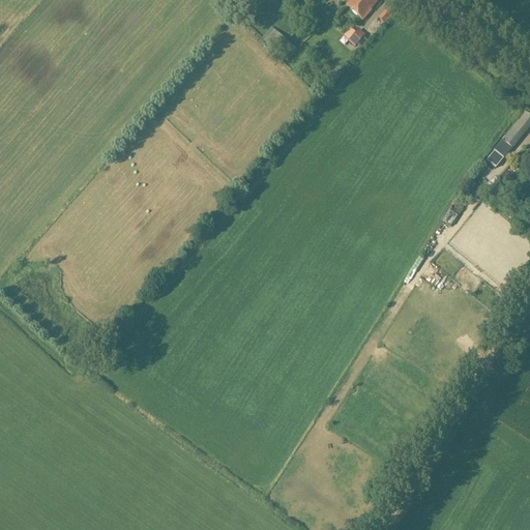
[(371,10),(379,0),(351,0),(346,6),(362,22),(372,11),(371,10)]
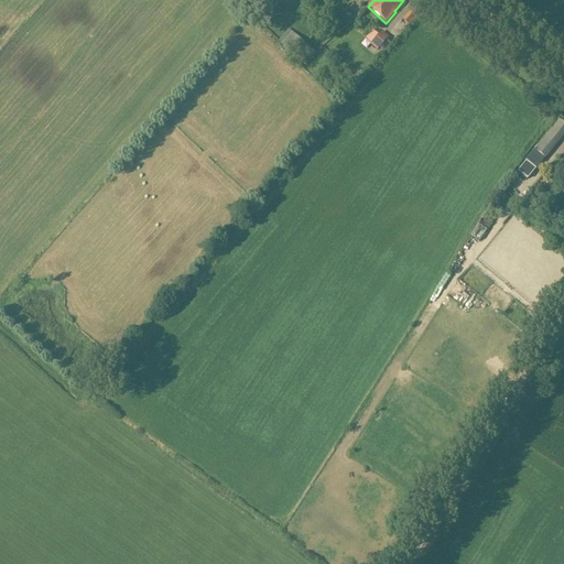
[(414,7),(402,21),(409,26),(421,12),(414,7)]
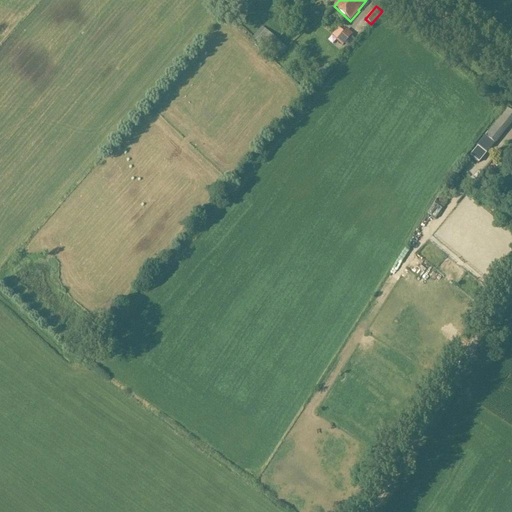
[(346,28),(342,31),(338,27),(331,35),(342,45),(344,43),(349,46),(355,40),(350,36),(352,34),(346,28)]
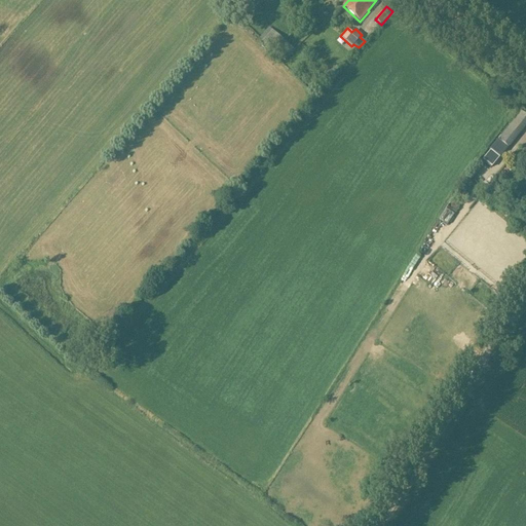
[(518,116),(505,129),(498,140),(509,149),(516,139),(525,126),(525,116),(521,112),(518,116)]
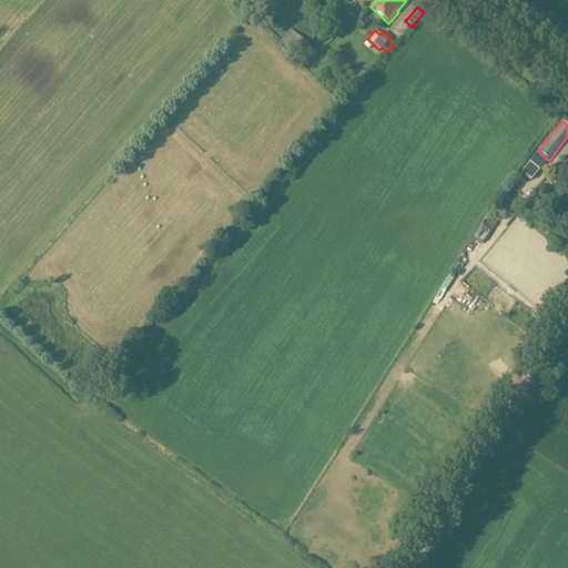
[(521,174),(530,182),(539,171),(530,163),(521,174)]
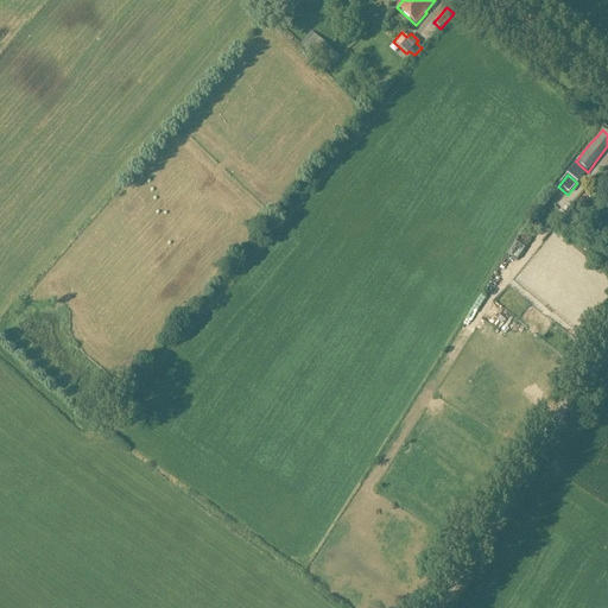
[(507,254),(515,259),(523,247),(514,242),(507,254)]
